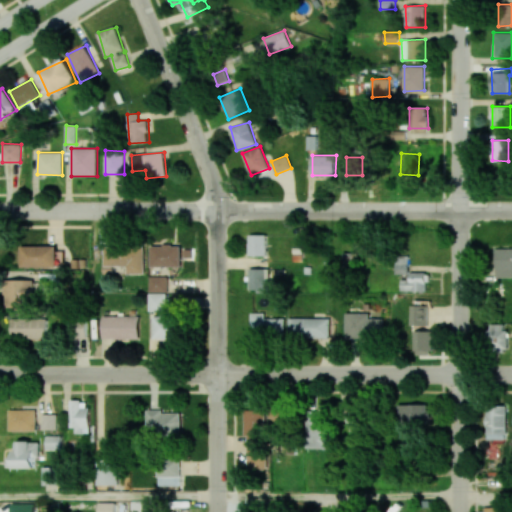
[(250,255),(267,256),(267,235),(250,235),(250,255)]
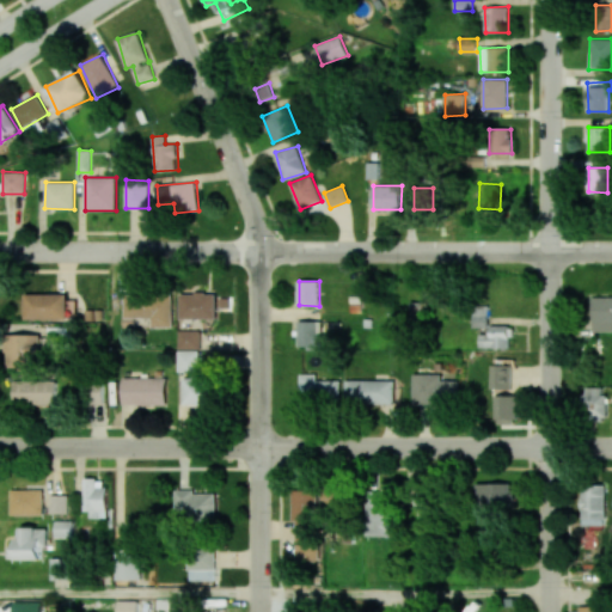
[(215,318),(215,293),(179,293),(179,318),(215,318)]
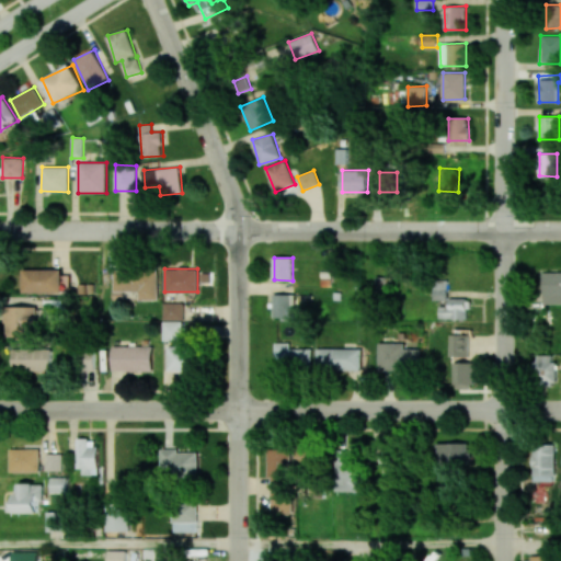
[(64,293),(64,270),(24,270),(24,293),(64,293)]
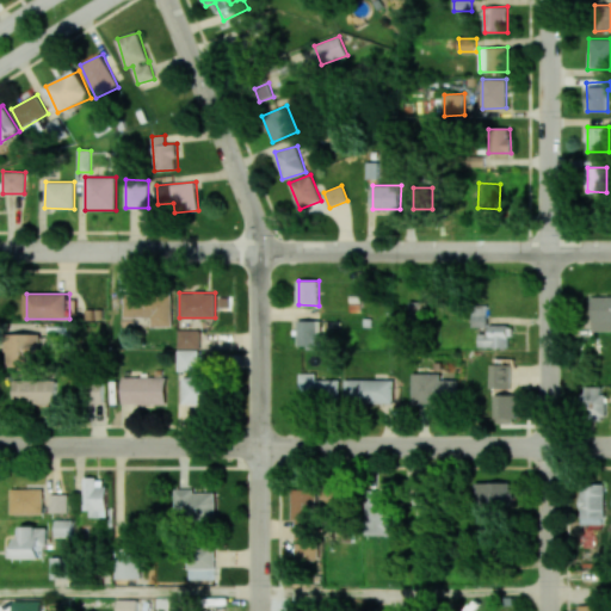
[(172,326),(171,294),(124,295),(124,318),(152,316),(152,327),(172,326)]
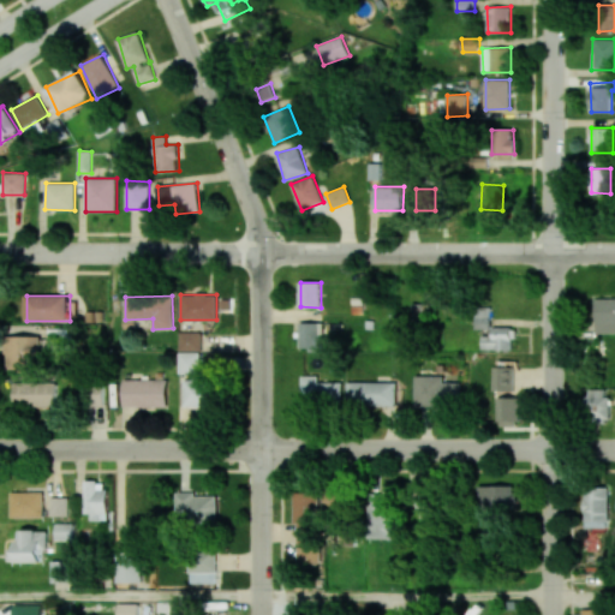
[(614,298),(595,299),(596,333),(614,333),(614,298)]
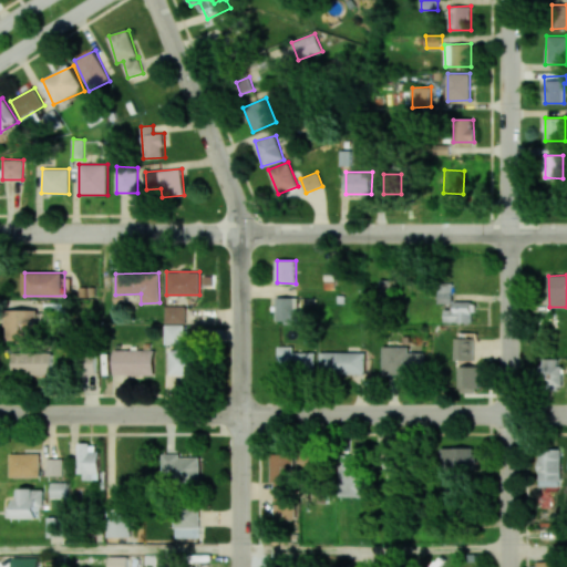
[(437,303),(452,303),(453,282),(439,282),(437,303)]
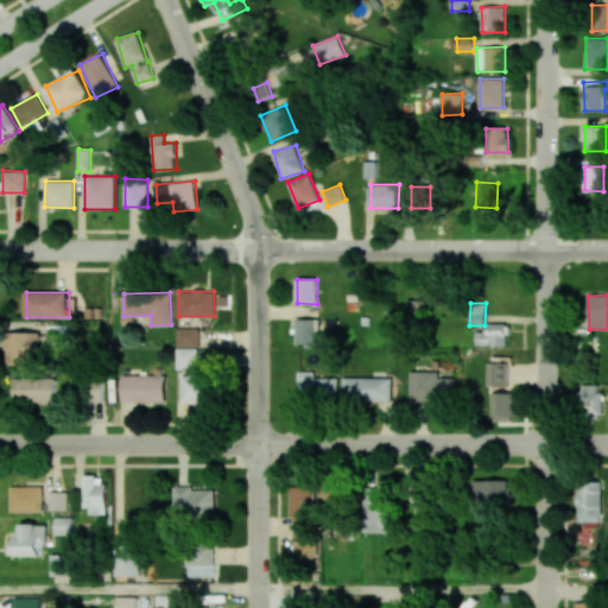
[(317,343),(317,318),(297,320),(297,344),(317,343)]
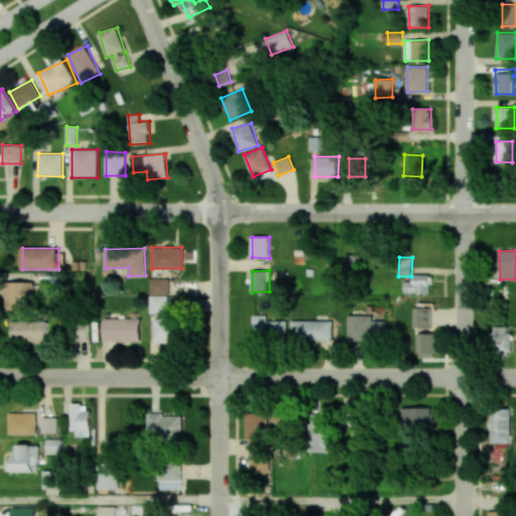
[(404,281),(404,293),(429,292),(429,274),(413,274),(414,281),(404,281)]
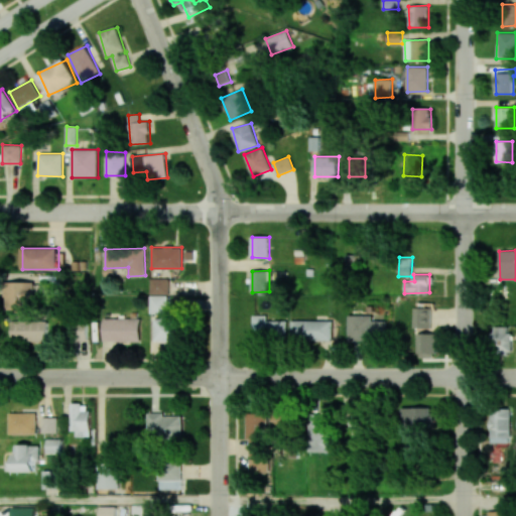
[(149,294),(168,295),(168,278),(150,278),(149,294)]
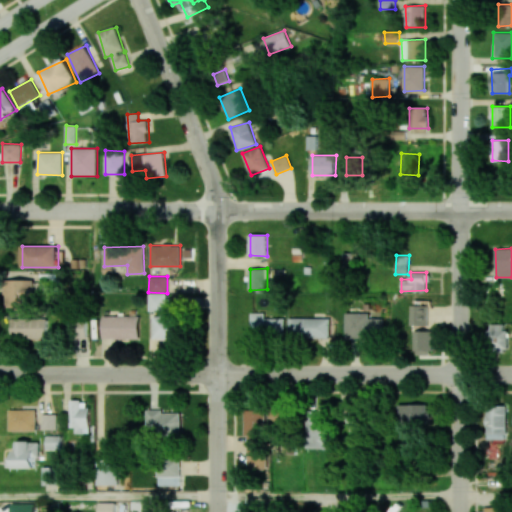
[(4,306),(32,307),(33,280),(5,279),(4,306)]
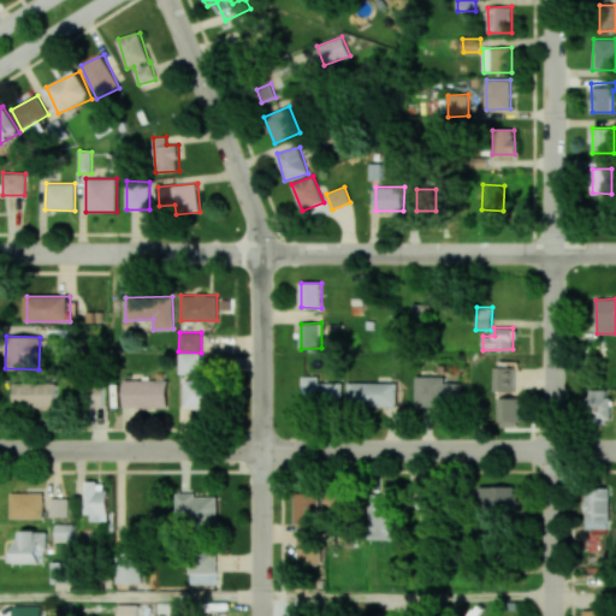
[(181,353),(200,354),(200,373),(179,373),(181,353)]
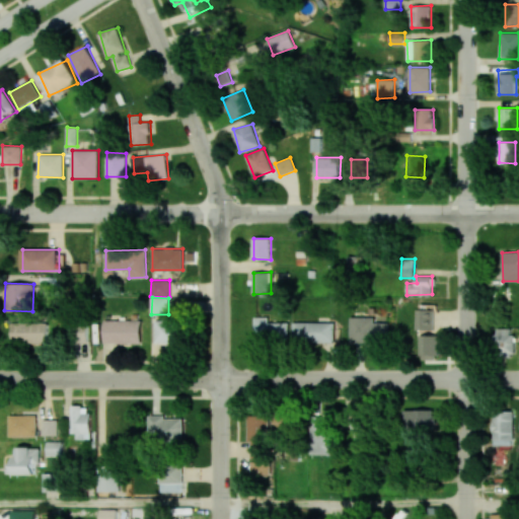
[(416,329),(433,329),(434,309),(416,309),(416,329)]
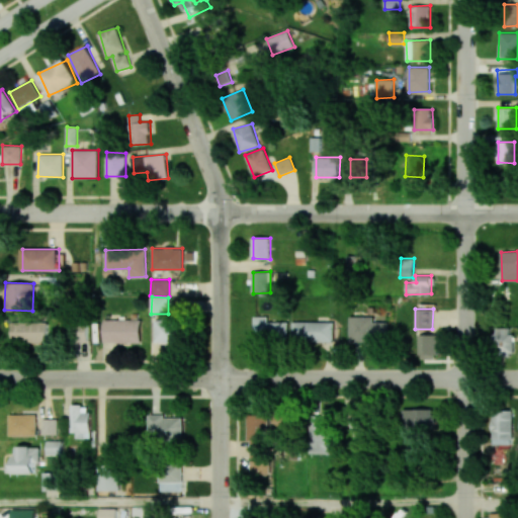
[(287,322),(268,322),(268,317),(254,317),(254,339),(287,339),(287,322)]
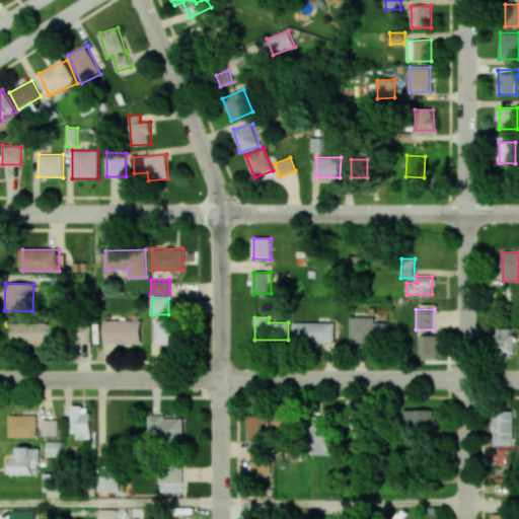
[(388,318),(350,319),(351,347),(389,347),(388,318)]
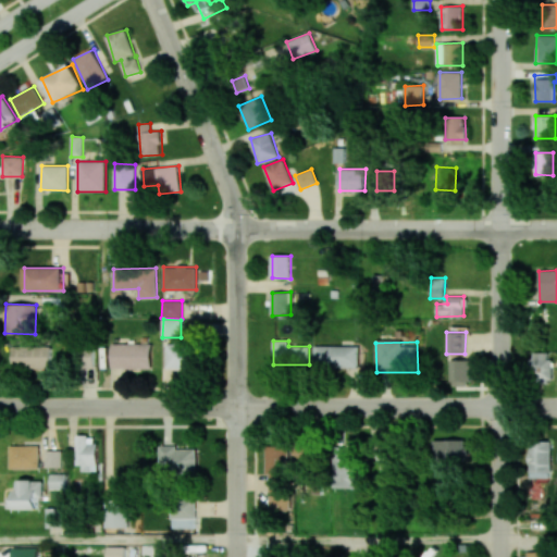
[(112,344),(152,344),(151,368),(112,367),(112,344)]
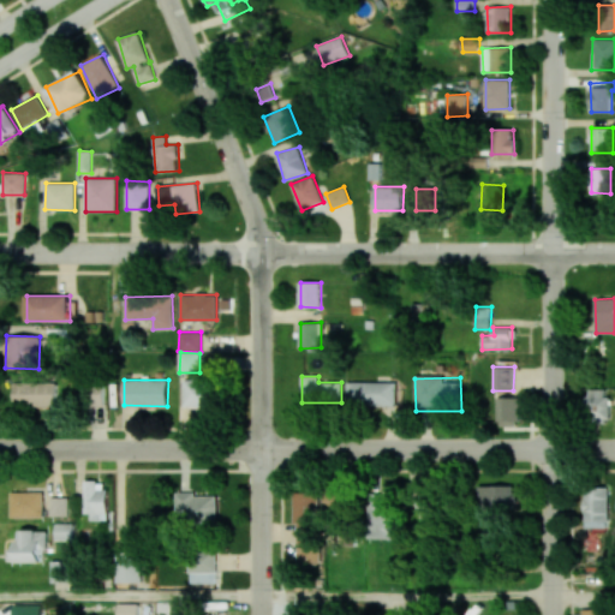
[(218,380),(218,406),(185,406),(184,380),(218,380)]
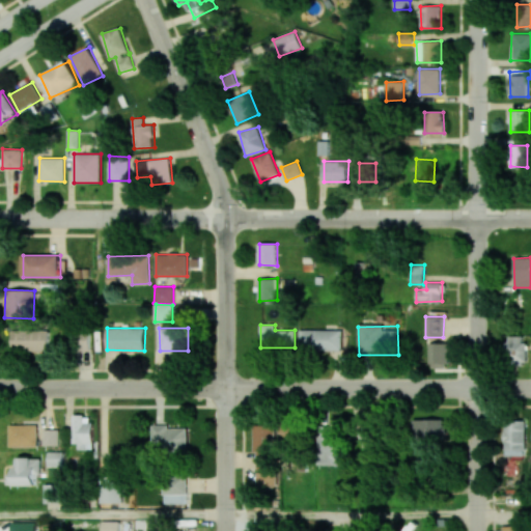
[(11,351),(49,351),(49,330),(12,330),(11,351)]
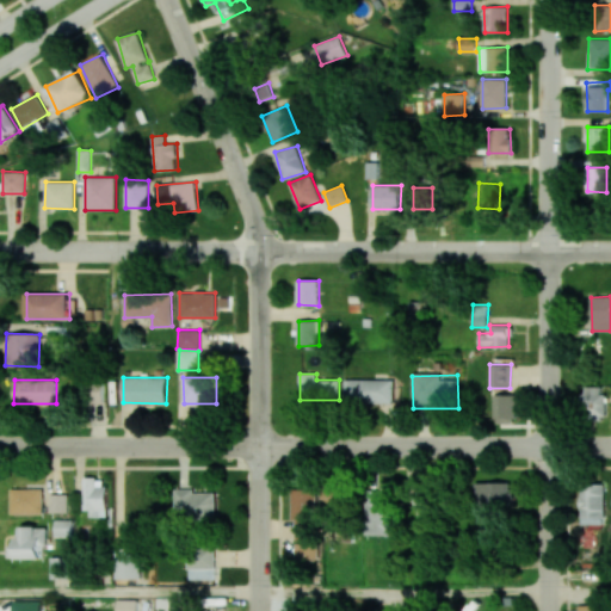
[(345,380),(394,380),(394,402),(345,401),(345,380)]
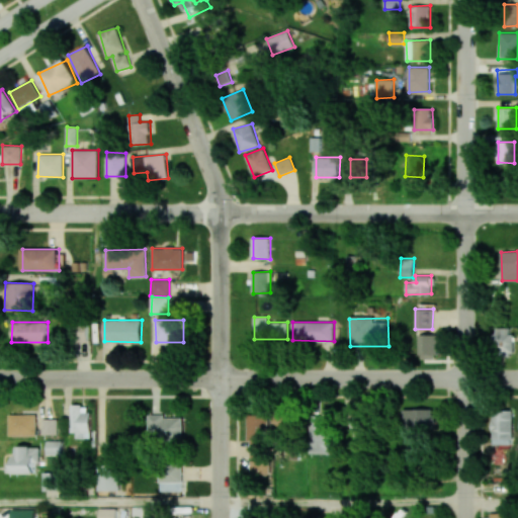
[(87,324),(72,324),(72,342),(88,341),(87,324)]
